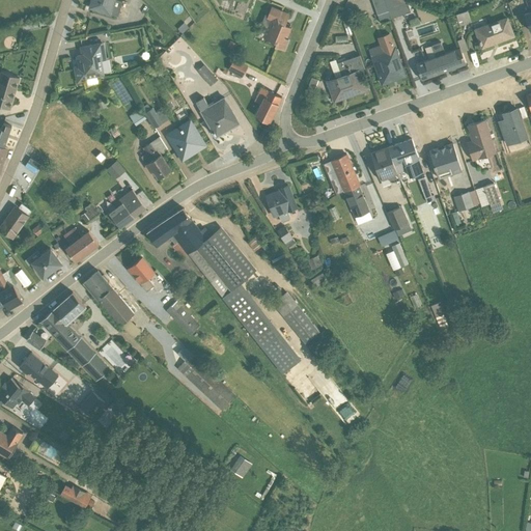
[(91,0),(89,8),(91,8),(111,15),(111,14),(117,17),(121,2),(116,0),(91,0)]
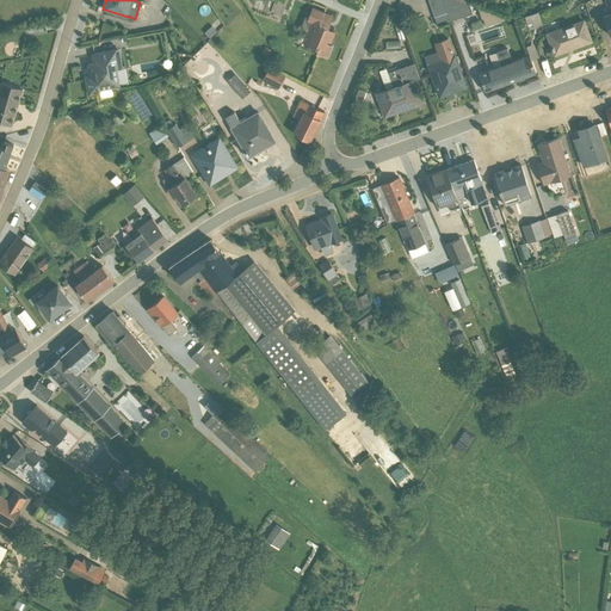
[(449,23),(440,0),(427,0),(437,26),(437,28),(449,23)]
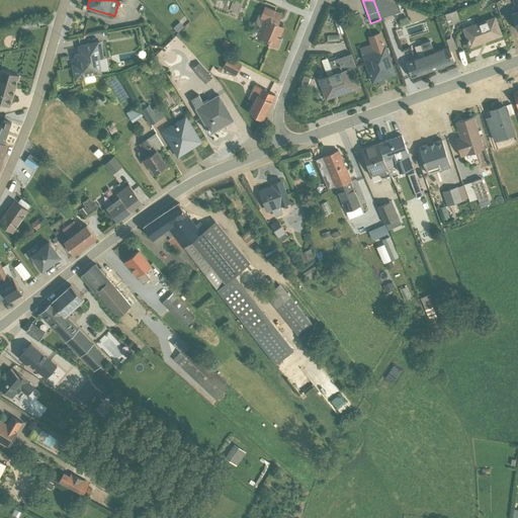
[(374,0),(380,19),(400,11),(398,5),(394,4),(395,0),(374,0)]
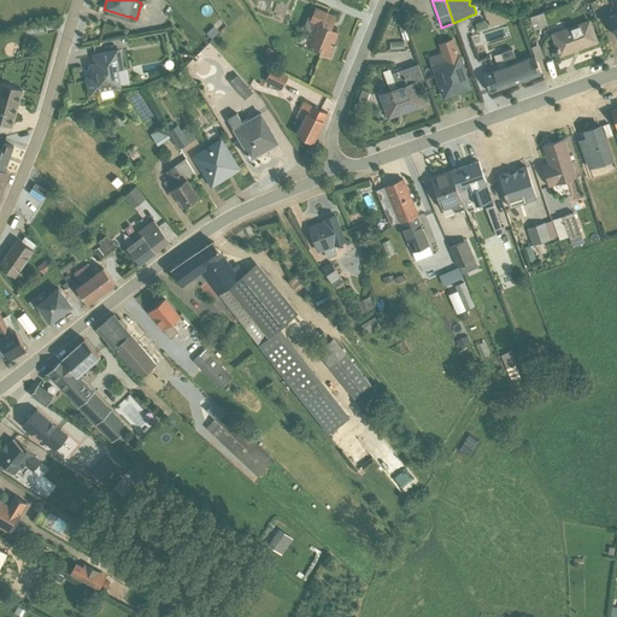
[(318,54),(329,58),(334,47),(330,45),(331,42),(333,42),(338,33),(330,29),(329,27),(334,16),(315,9),(311,18),(307,17),(306,21),(303,30),(305,31),(310,33),(305,45),(319,51),(318,54)]
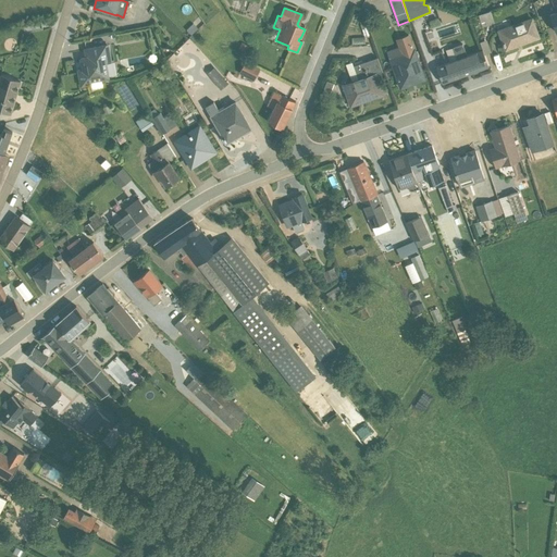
[(497,31),(505,50),(537,38),(531,19),(497,31)]
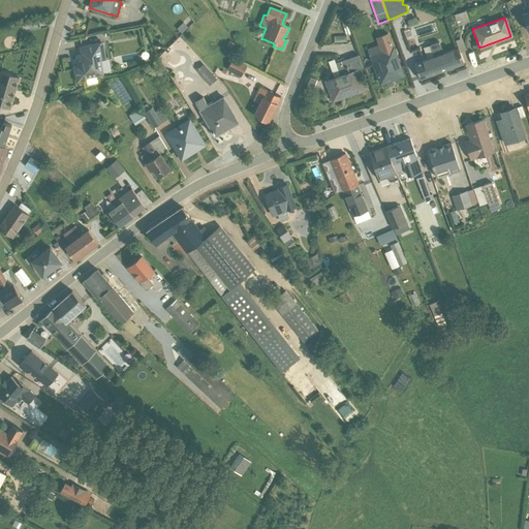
[(346,36),(350,34),(346,23),(342,24),(346,36)]
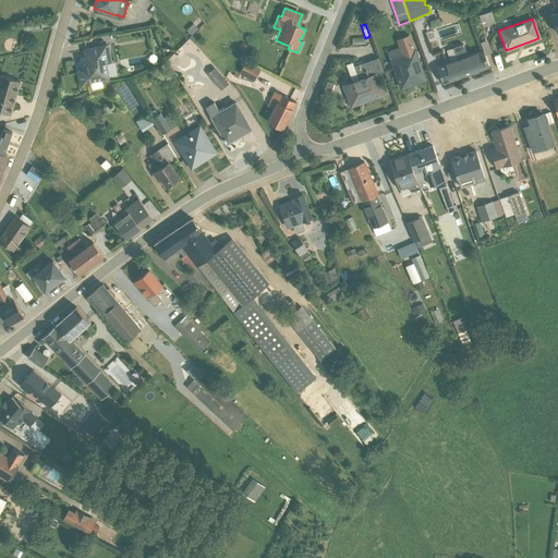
[(481,43),(485,55),(492,52),(487,40),(481,43)]
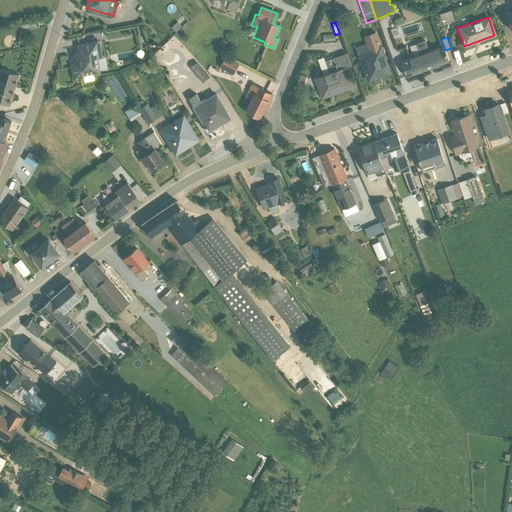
[(355,47),(368,81),(390,74),(378,39),(355,47)]
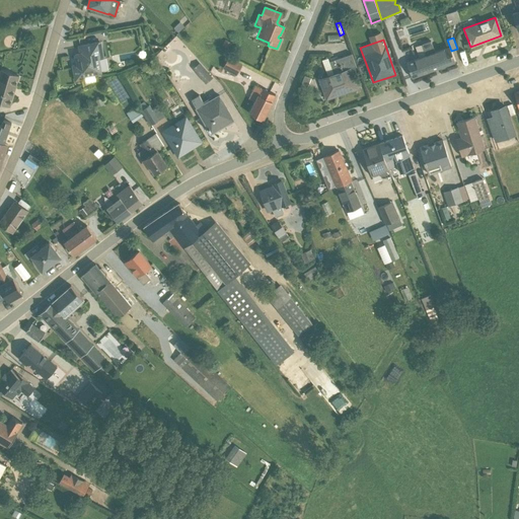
[(224,41),(222,46),(228,49),(231,44),(224,41)]
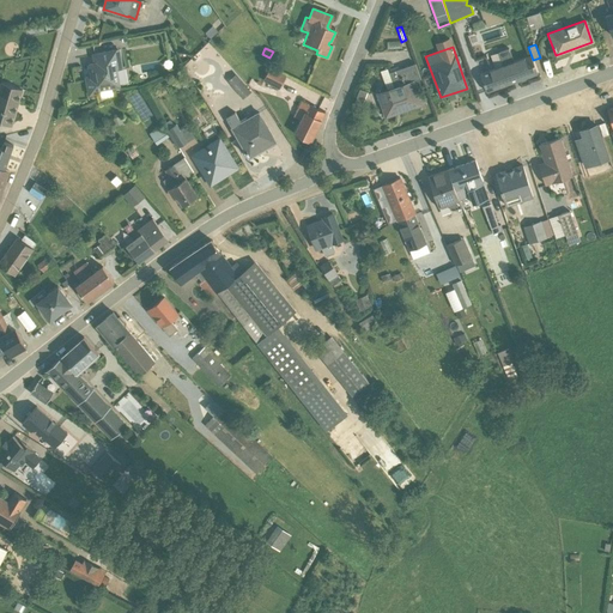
[(536,74),(536,73),(530,55),(513,61),(508,49),(498,53),(502,66),(479,74),(486,92),(536,74)]
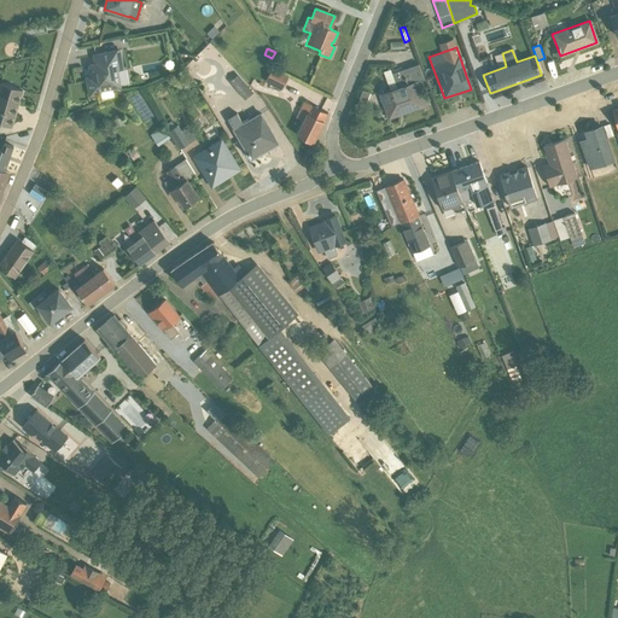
[(123,69),(121,51),(94,56),(95,64),(89,66),(91,77),(86,79),(89,95),(100,93),(100,92),(121,88),(118,70),(123,69)]
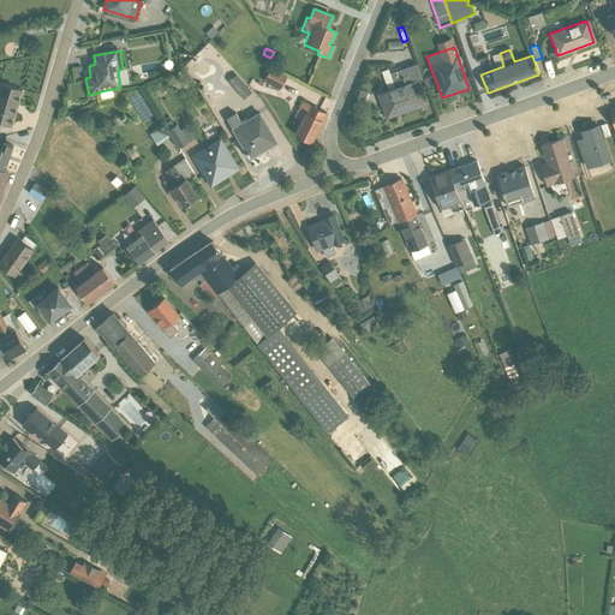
[(422,79),(416,65),(389,73),(388,69),(381,71),(388,91),(378,95),(386,118),(423,105),(416,82),(422,79)]
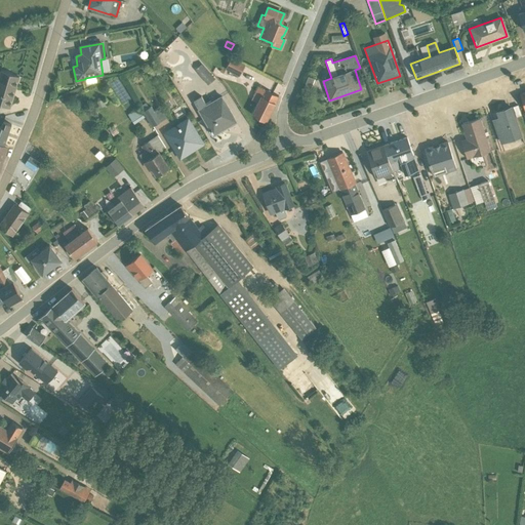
[(231,57),(225,70),(239,77),(245,66),(231,57)]
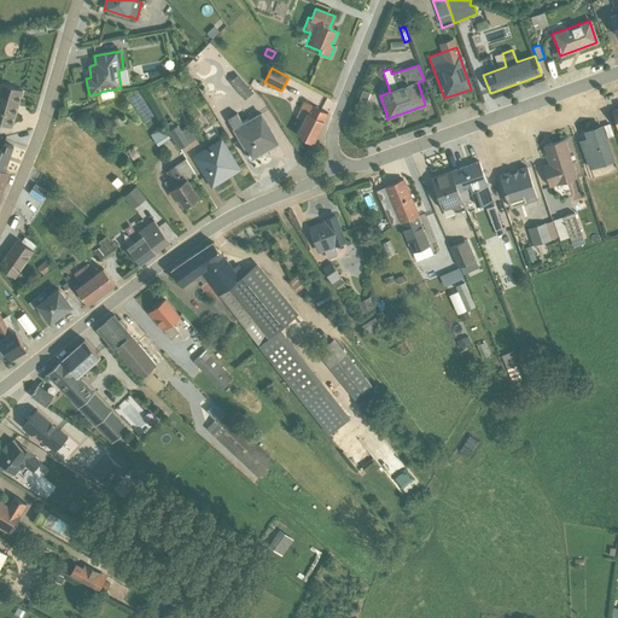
[(254,93),(237,75),(228,82),(244,100),(254,93)]
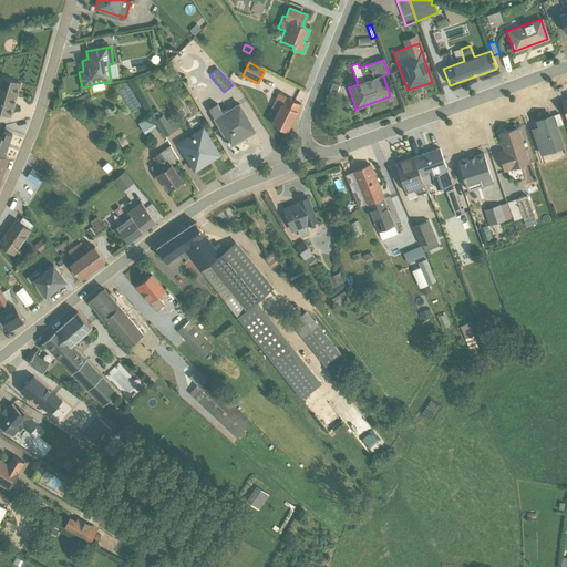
[(0,113),(10,117),(20,83),(0,76),(0,113)]
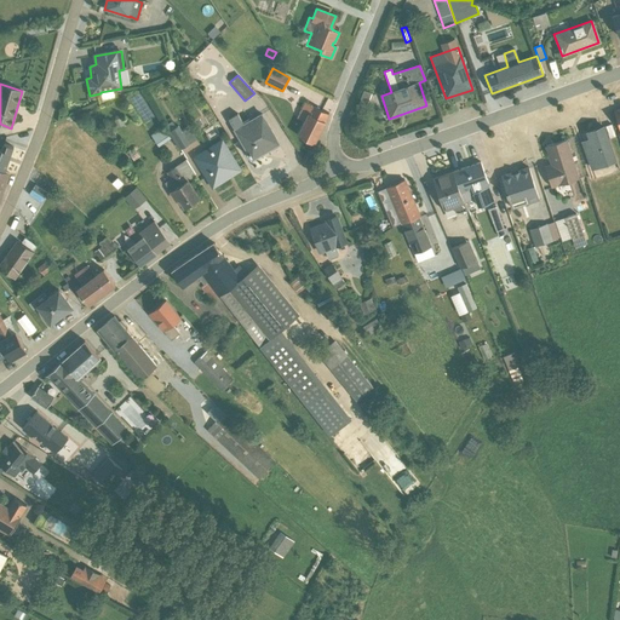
[(371,93),(363,91),(359,103),(366,107),(371,93)]
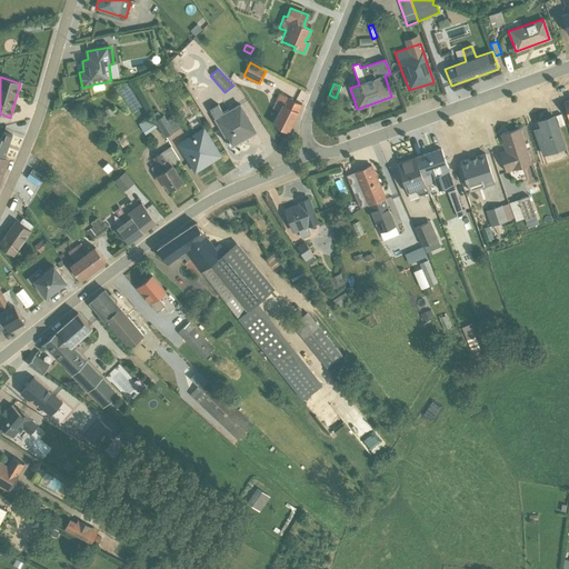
[(272,125),(288,132),(301,105),(279,93),(272,109),(279,111),(272,125)]
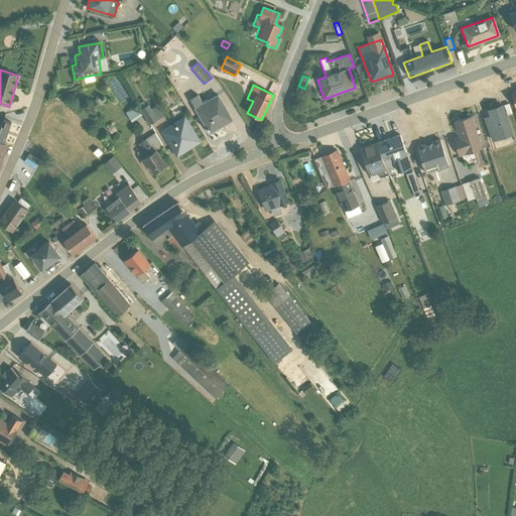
[(198,95),(189,100),(195,108),(194,108),(208,131),(220,124),(222,126),(232,120),(217,95),(208,100),(207,98),(202,102),(198,95)]
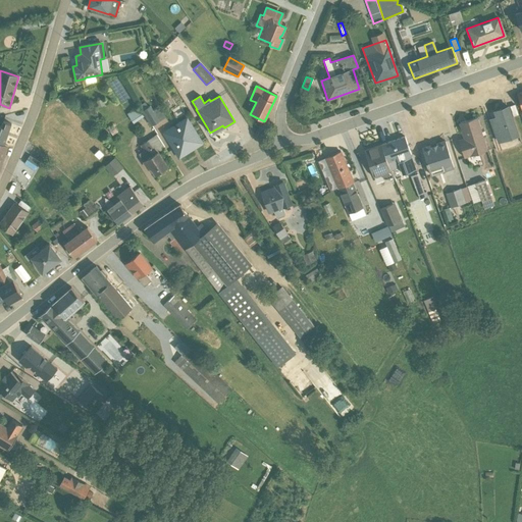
[(145,102),(139,106),(151,126),(164,118),(158,107),(153,111),(150,106),(148,107),(145,102)]
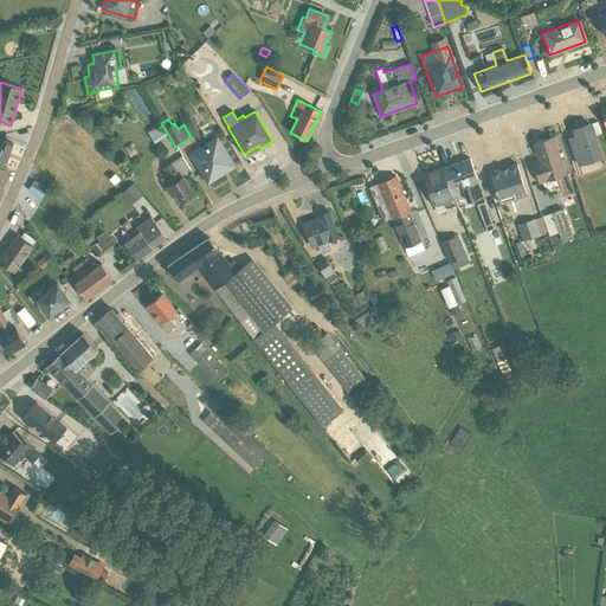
[(601,133),(597,122),(574,129),(577,136),(569,139),(579,166),(600,158),(593,136),(601,133)]
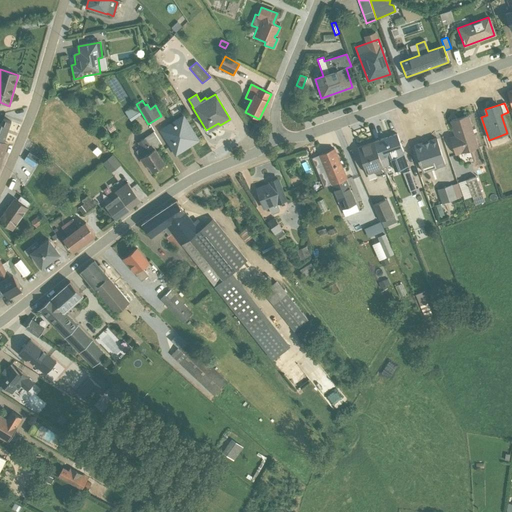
[(140,115),(134,105),(124,112),(130,121),(140,115)]
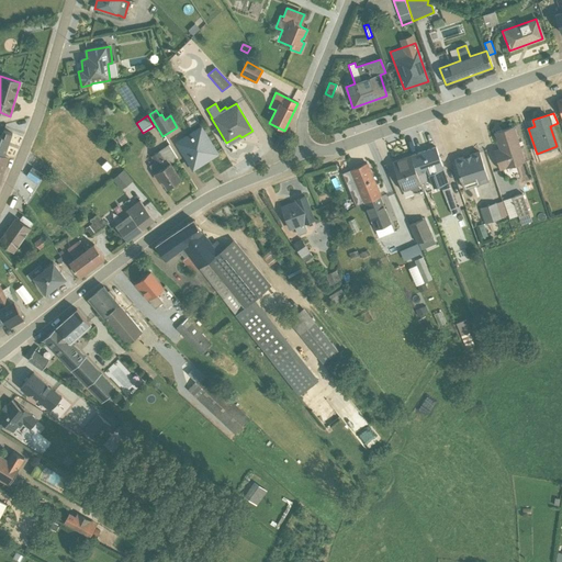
[(210,159),(217,155),(200,126),(176,142),(175,142),(192,169),(209,158),(210,159)]
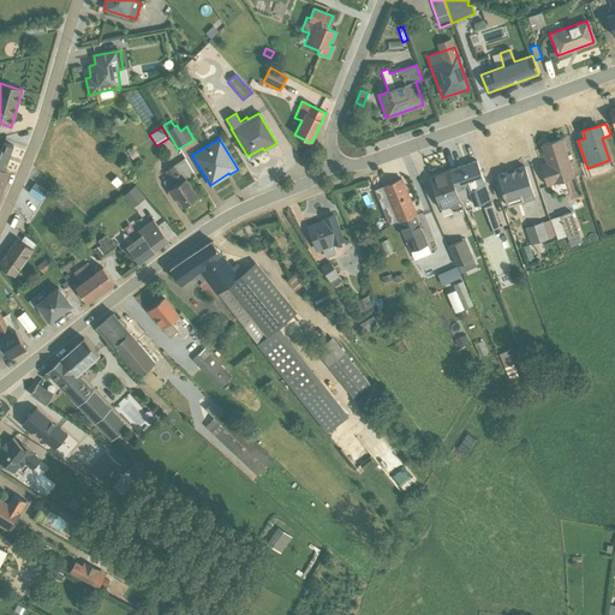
[(574,177),(561,138),(541,145),(545,162),(539,165),(547,186),(574,177)]
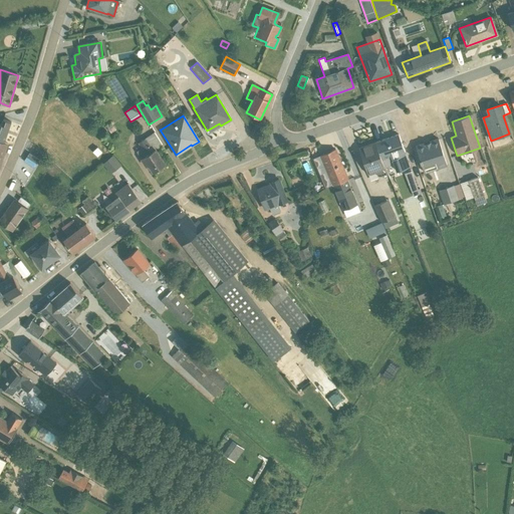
[(0,141),(4,143),(11,122),(10,122),(3,119),(1,124),(0,123),(0,141)]
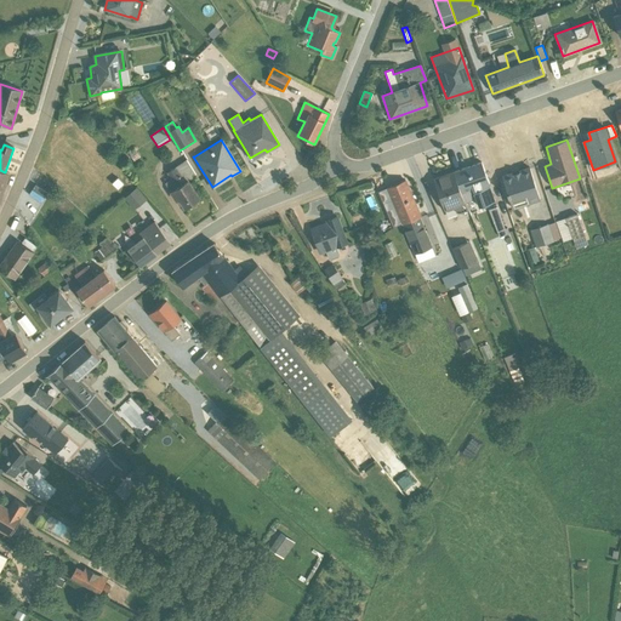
[(140,157),(134,149),(129,153),(134,161),(140,157)]
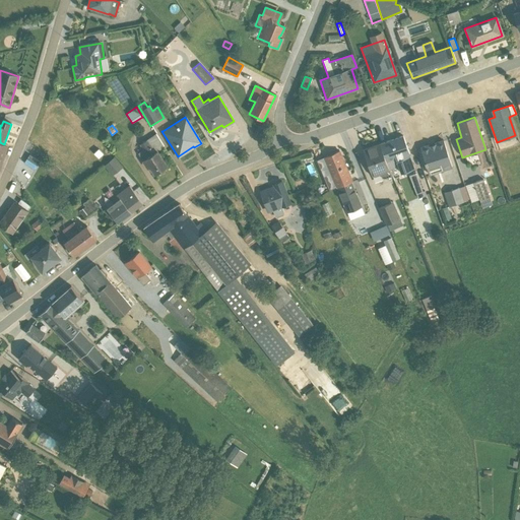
[(149,168),(154,174),(167,166),(157,151),(164,147),(155,134),(139,145),(142,150),(137,154),(147,169),(149,168)]
